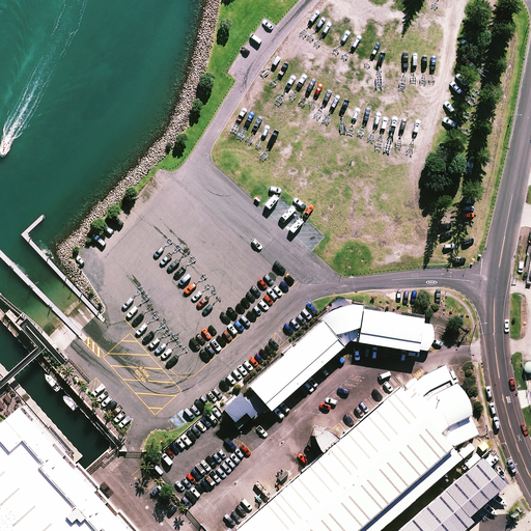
[(325,322),(345,345),(352,342),(359,343),(365,309),(364,307),(346,308),(334,312),(324,319),(325,322)]
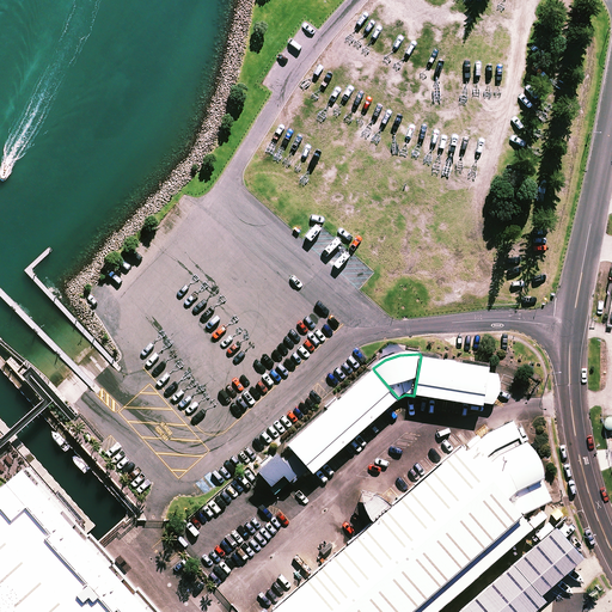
[(505,371),(421,357),(415,397),(483,408),(485,398),(500,401),(505,371)]
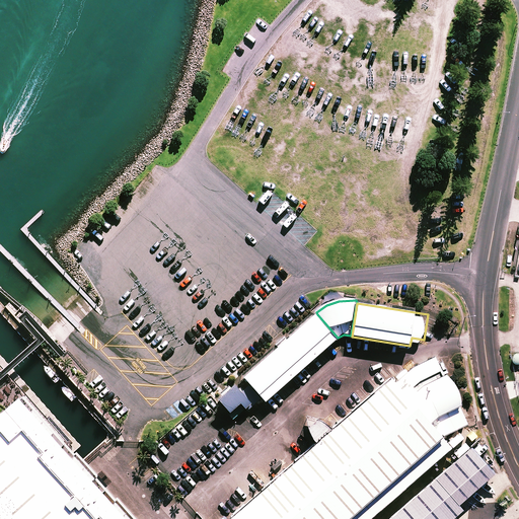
[(318,316),(245,379),(266,401),(338,340),(318,316)]
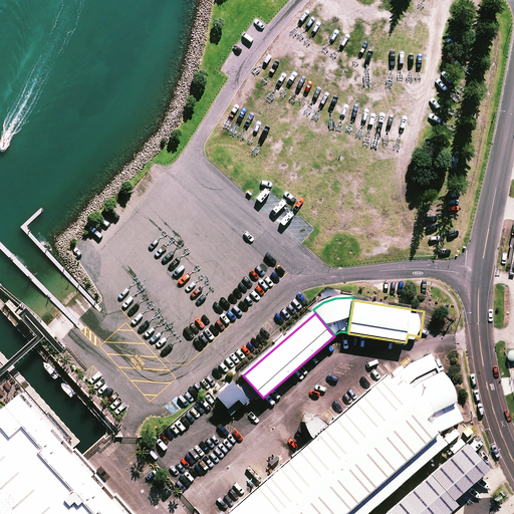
[(413,365),(384,382),(232,513),(364,513),(442,448),(435,439),(467,424),(433,353),(413,365)]
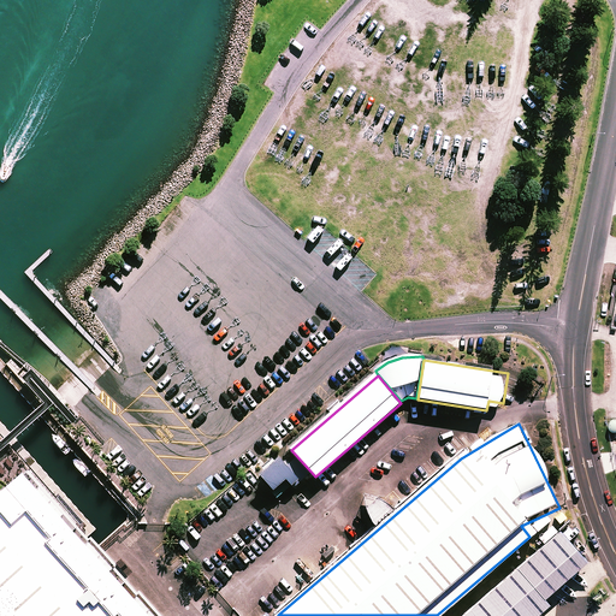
[(282,457),(261,474),(276,490),(288,479),(296,489),(312,475),(296,458),(289,466),(282,457)]
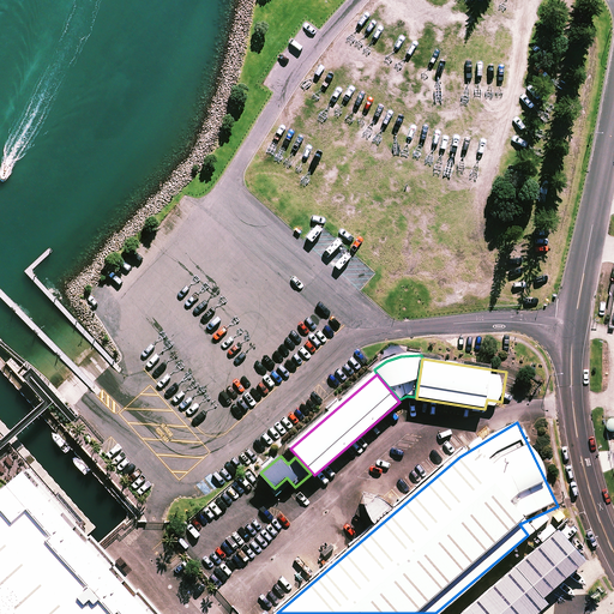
[(137,613),(8,475),(0,482),(0,613),(137,613)]
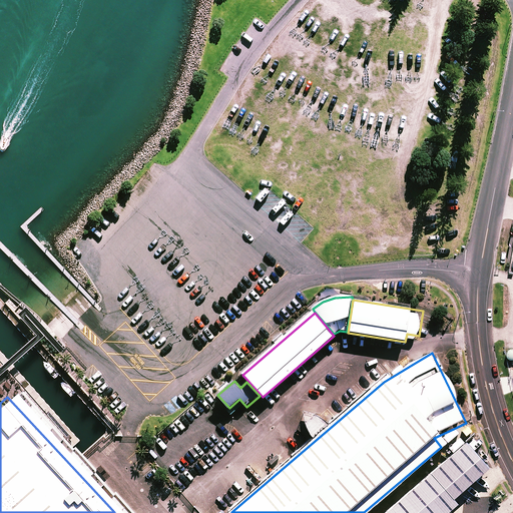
[(466,446),(387,512),(448,512),(455,507),(452,503),(489,471),(466,446)]
